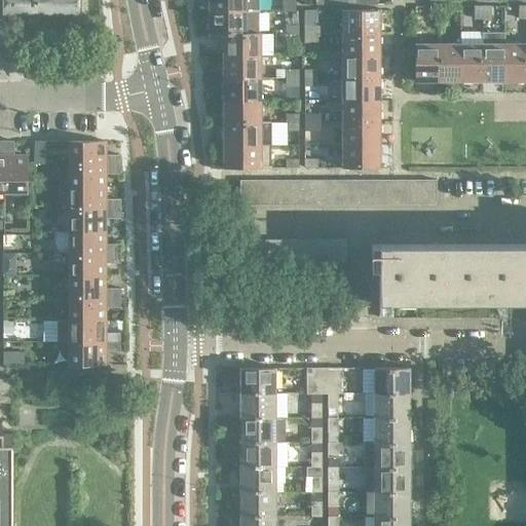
[(79,0),(5,0),(6,12),(80,12),(79,0)]
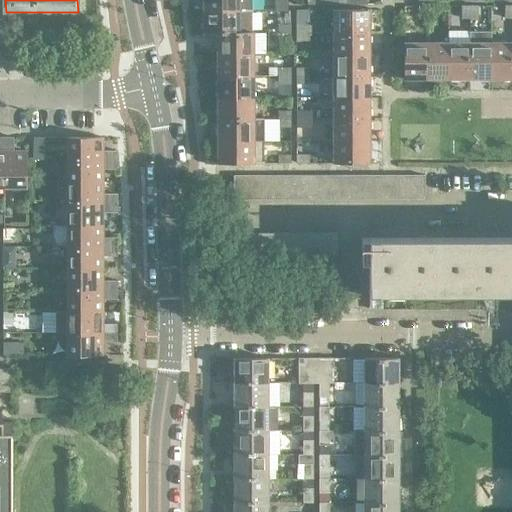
[(203,0),(203,11),(251,11),(250,0),(203,0)]
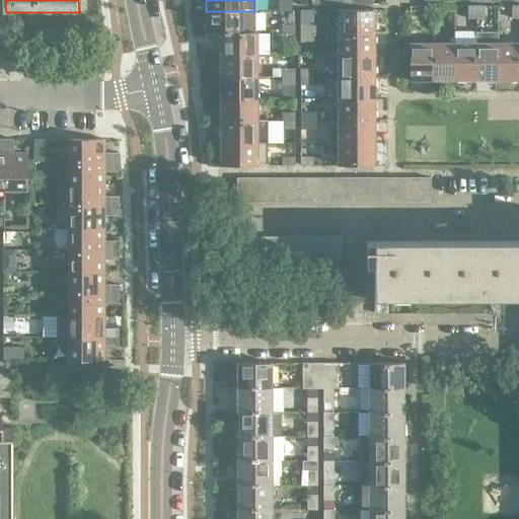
[(433,6),(424,6),(424,18),(433,18),(433,6)]
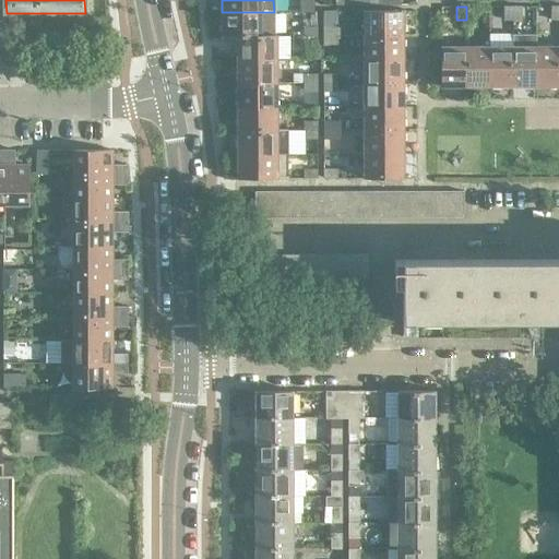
[(475,7),(466,7),(466,20),(475,20),(475,7)]
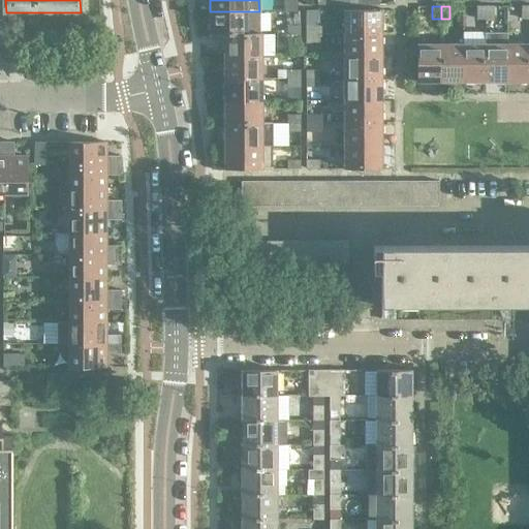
[(486,6),(477,6),(477,19),(486,19),(486,6)]
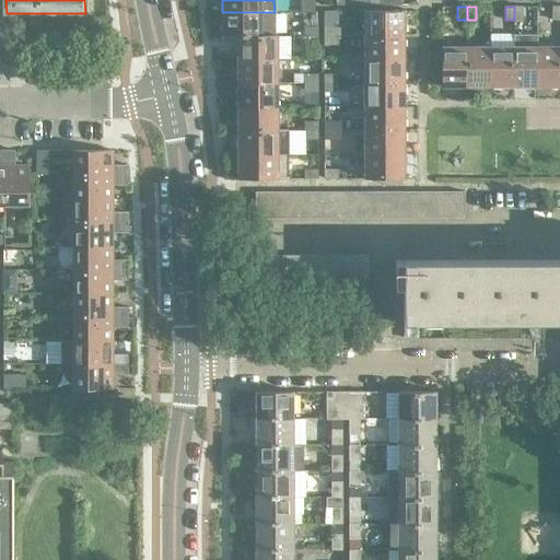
[(523,7),(514,7),(514,20),(523,20),(523,7)]
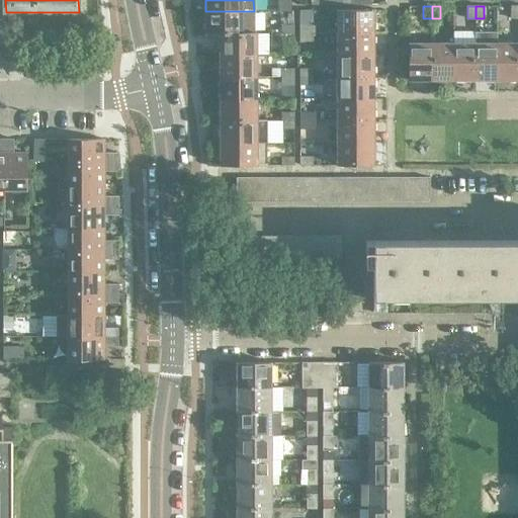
[(330,12),(326,17),(326,25),(330,31),(337,32),(373,32),(373,10),(337,10),(330,12)]
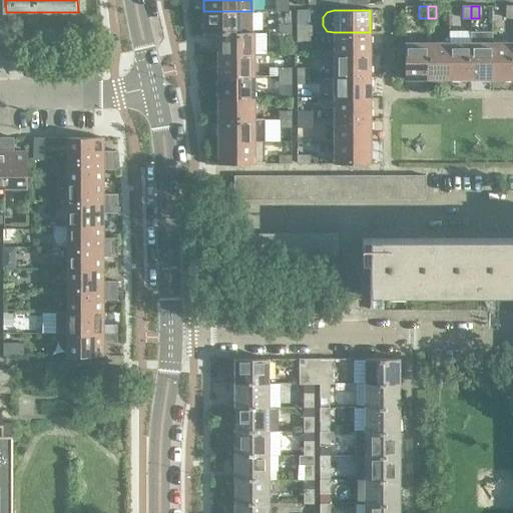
[(251,11),(203,11),(203,33),(217,33),(251,32),(251,11)]
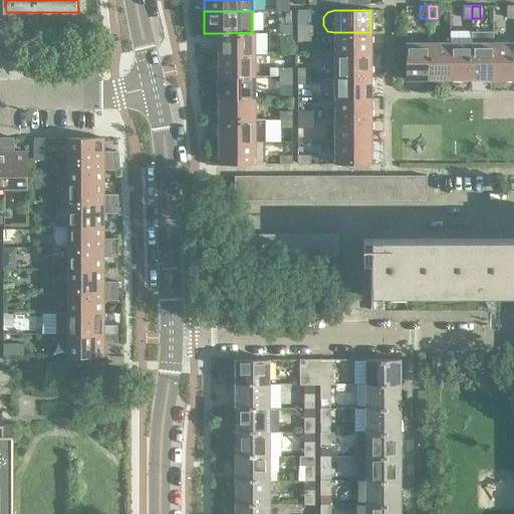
[(291,24),(279,24),(279,32),(291,32),(291,24)]
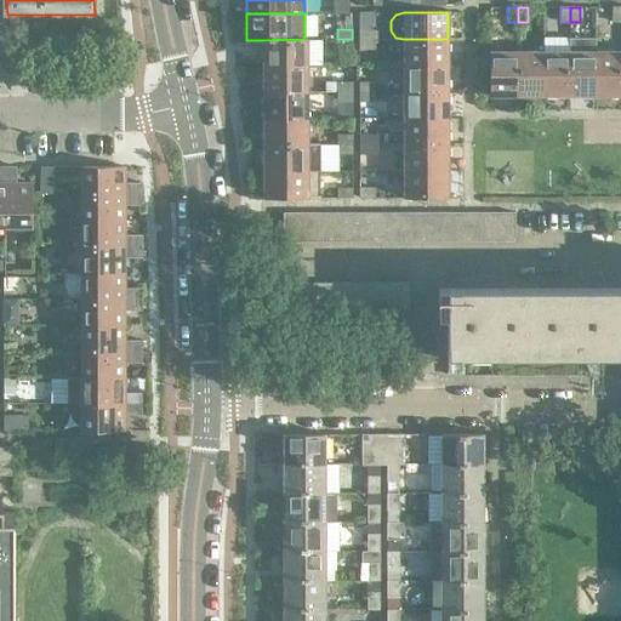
[(374,29),(359,29),(359,39),(374,39),(374,29)]
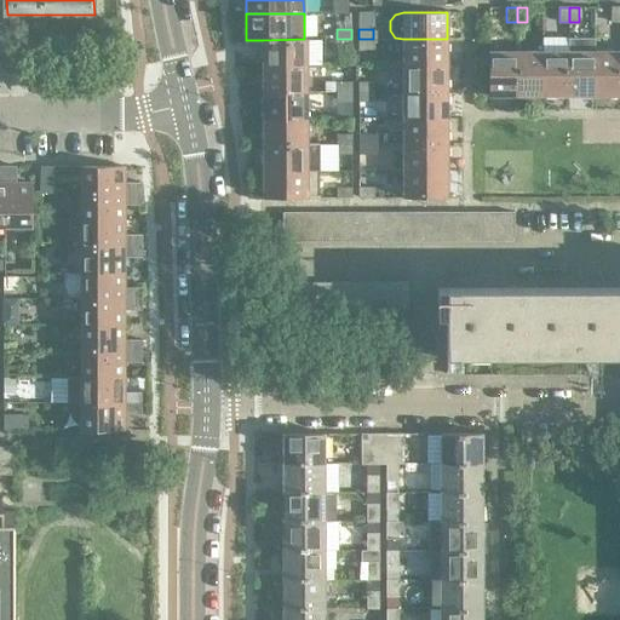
[(569,38),(543,38),(543,52),(543,96),(569,96),(569,38)]
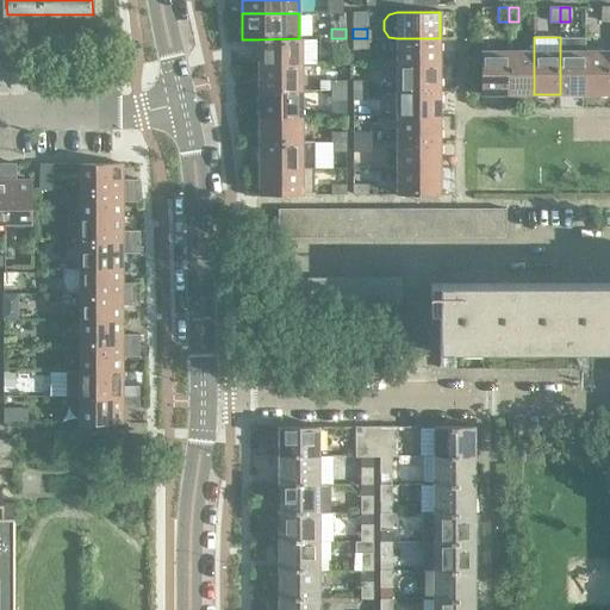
[(585,37),(560,37),(560,94),(585,94),(585,50),(585,37)]
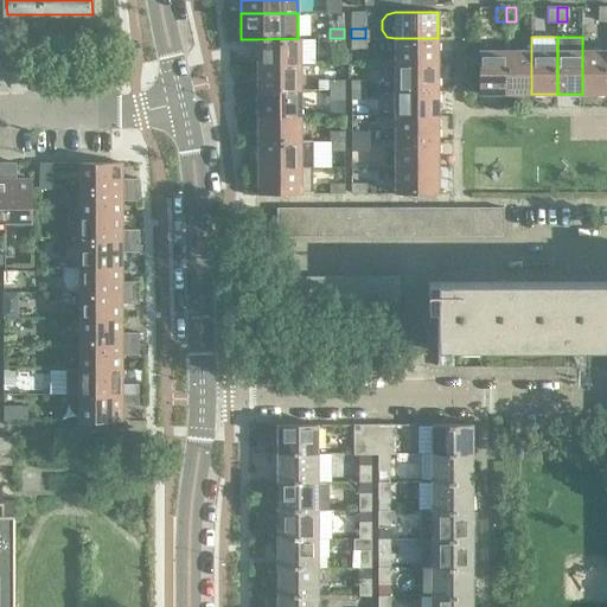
[(298,38),(257,39),(257,64),(300,64),(300,38),(298,38)]
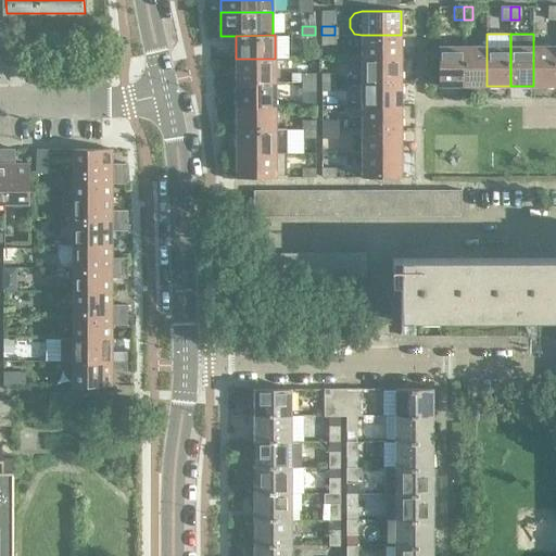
[(315,35),(302,35),(302,43),(315,43),(315,35)]
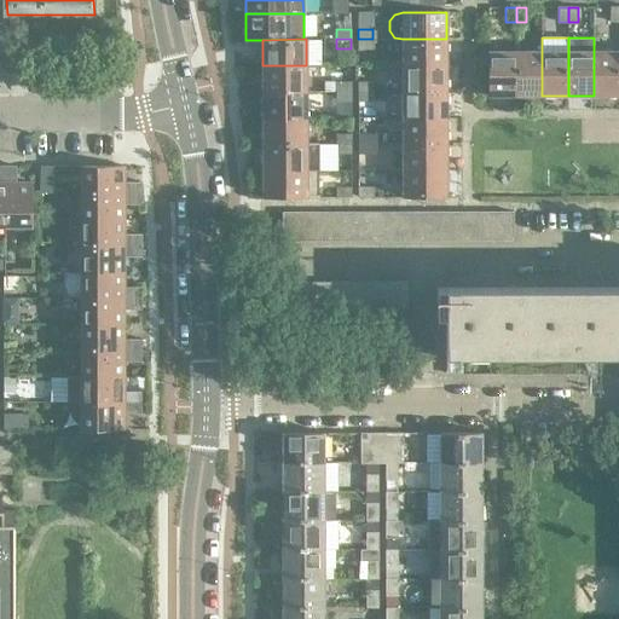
[(372,39),(358,39),(358,48),(372,48),(372,39)]
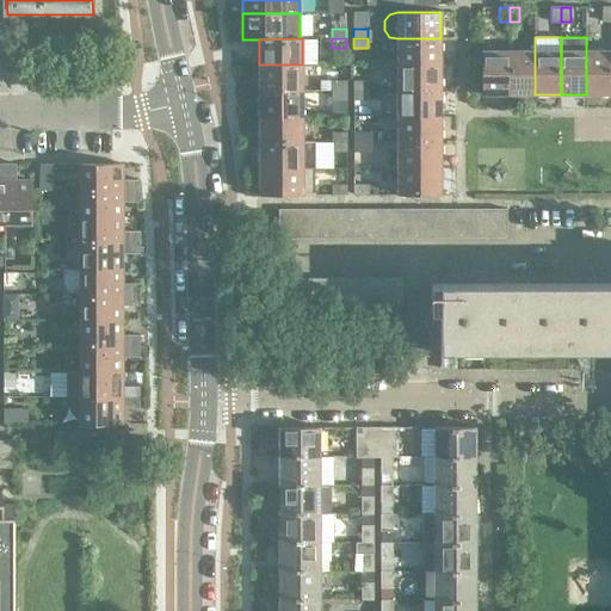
[(440,38),(397,38),(397,65),(440,65),(440,38)]
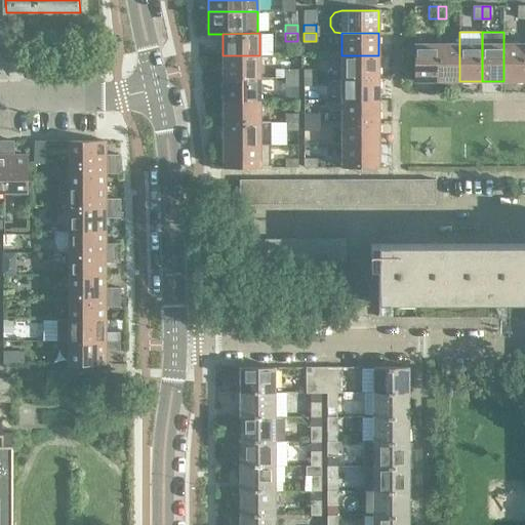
[(524,43),(503,43),(503,81),(524,80),(524,43)]
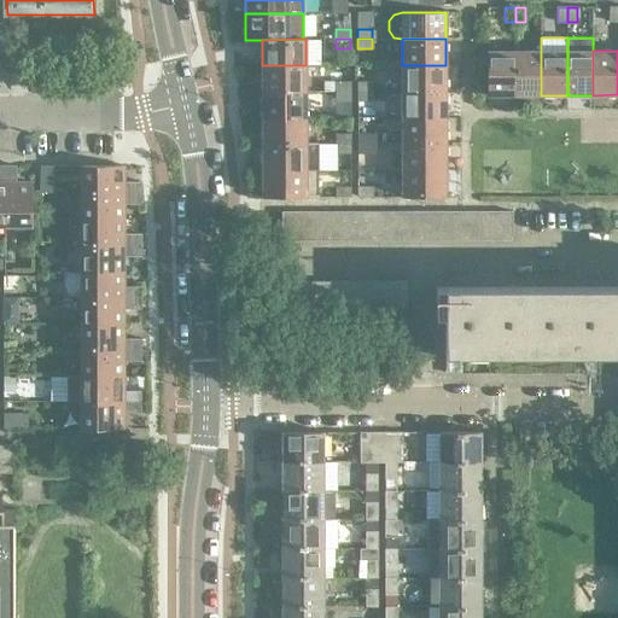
[(514,52),(488,52),(488,95),(514,95),(514,52)]
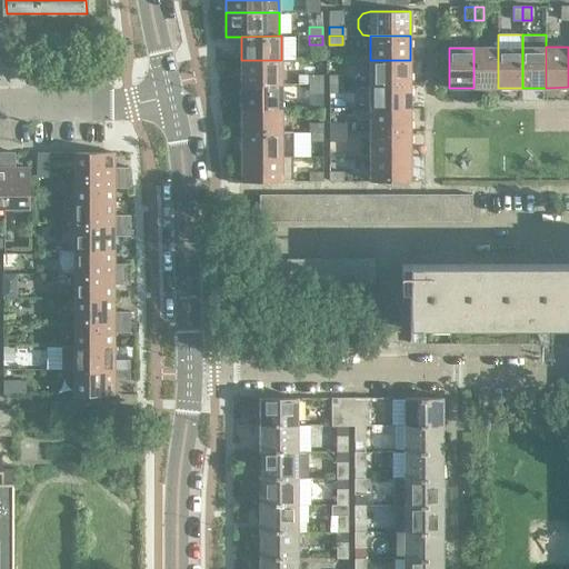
[(498,48),(473,48),(473,88),(498,88),(498,48)]
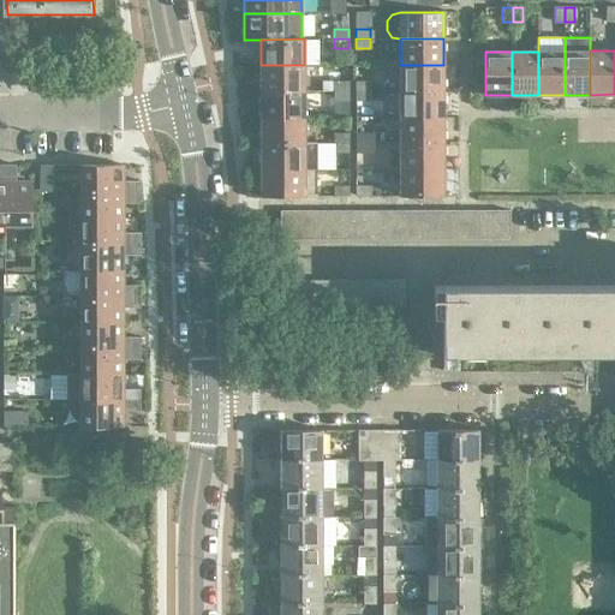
[(304,65),(261,65),(261,91),(304,91),(304,65)]
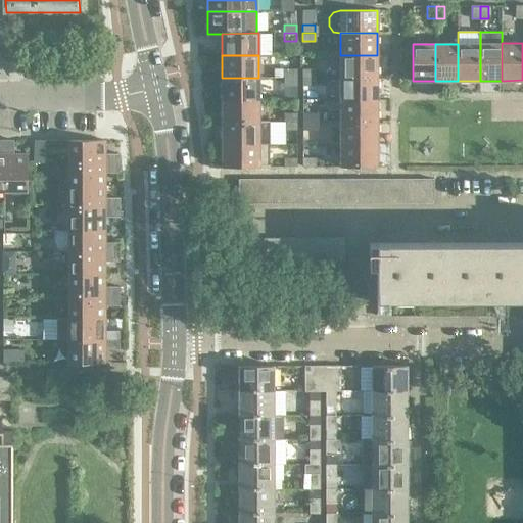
[(377,55),(340,55),(340,77),(377,77),(377,55)]
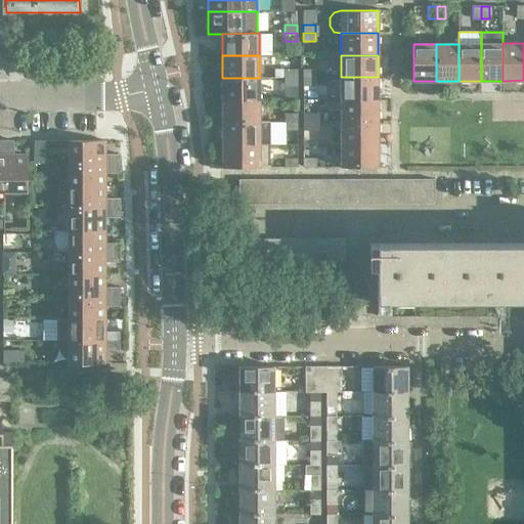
[(297,69),(285,69),(285,77),(297,77),(297,69)]
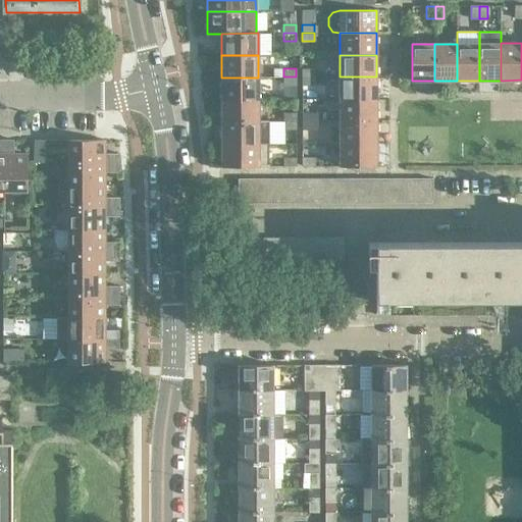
[(314,68),(302,68),(302,76),(314,76),(314,68)]
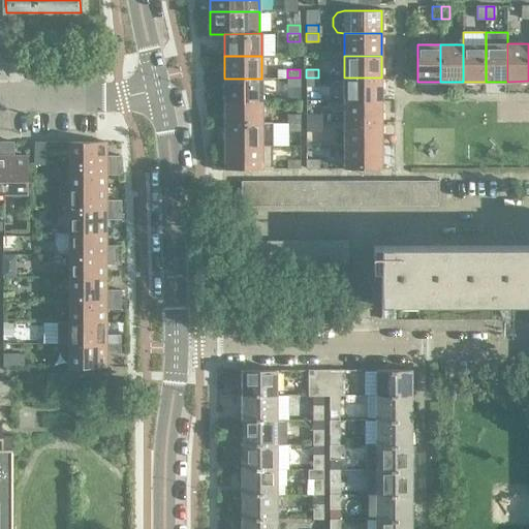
[(300,78),(287,78),(287,86),(300,86),(300,78)]
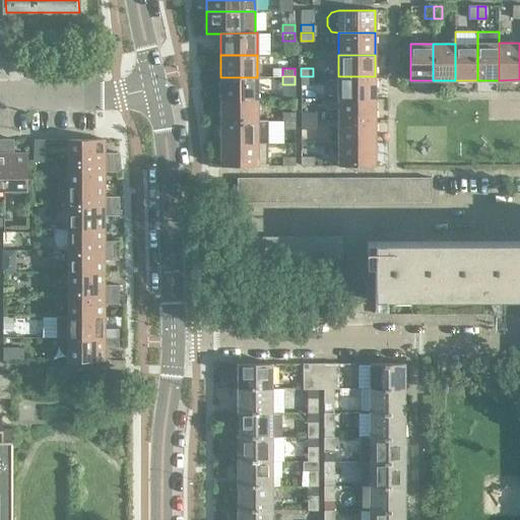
[(313,76),(301,76),(301,85),(313,85),(313,76)]
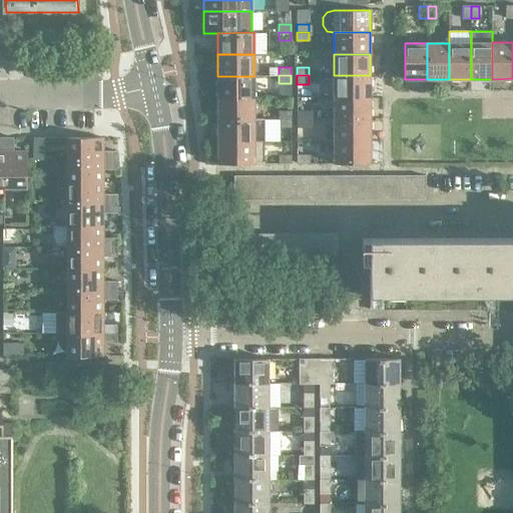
[(370,75),(334,75),(334,97),(370,97),(370,75)]
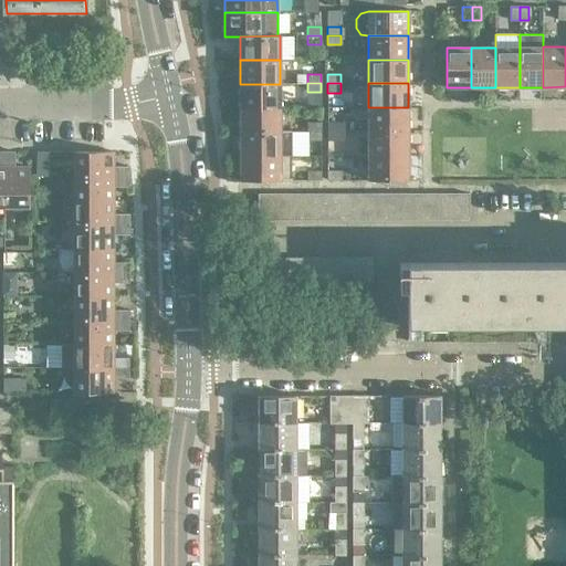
[(280,84),(240,84),(240,107),(280,107),(280,84)]
